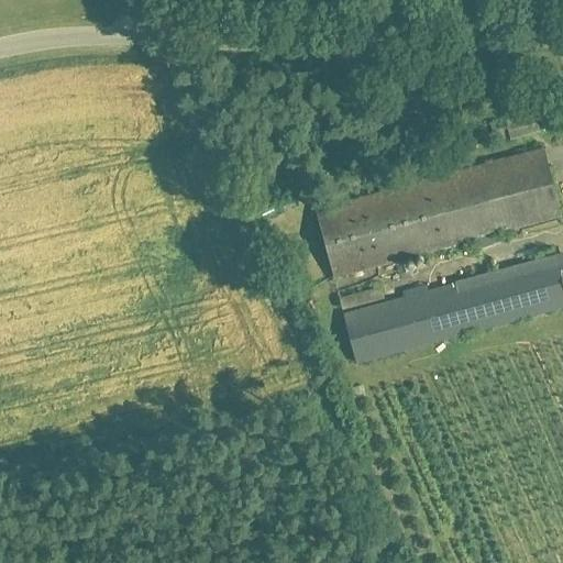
[(503,110),(504,117),(504,118),(489,121),(495,144),(509,140),(508,140),(540,132),(533,109),(529,110),(527,102),(503,110)]
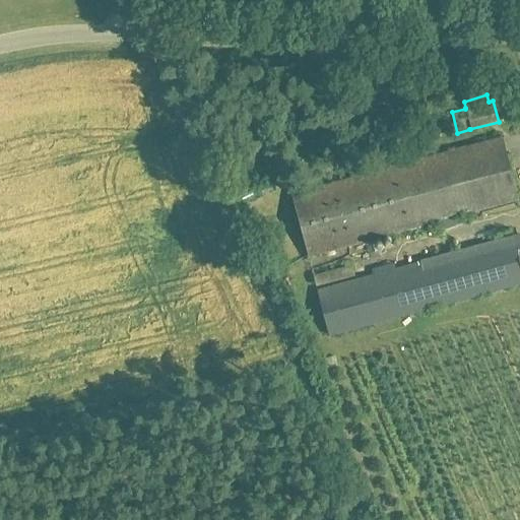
[(519,200),(503,137),(291,194),(309,257),(519,200)]
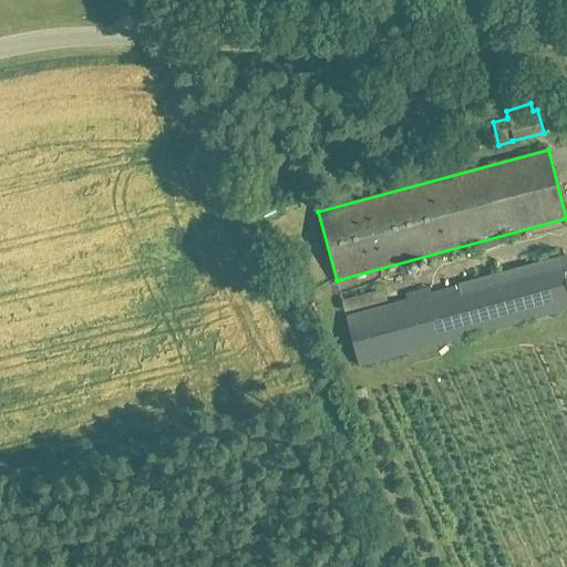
[(566,310),(566,288),(559,258),(457,285),(471,334),(566,310)]
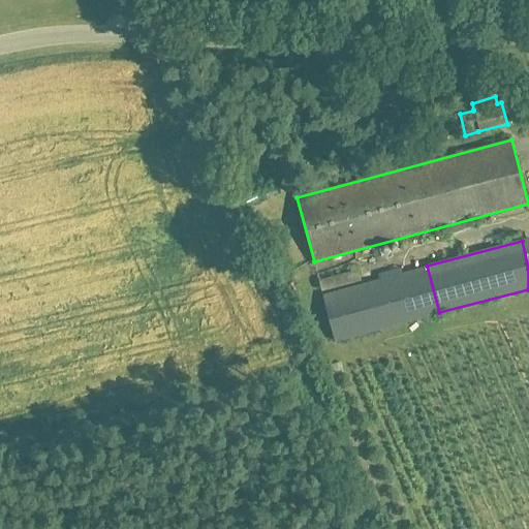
[(423,307),(435,304),(427,276),(415,279),(413,271),(339,291),(349,329),(424,308),(423,307)]
